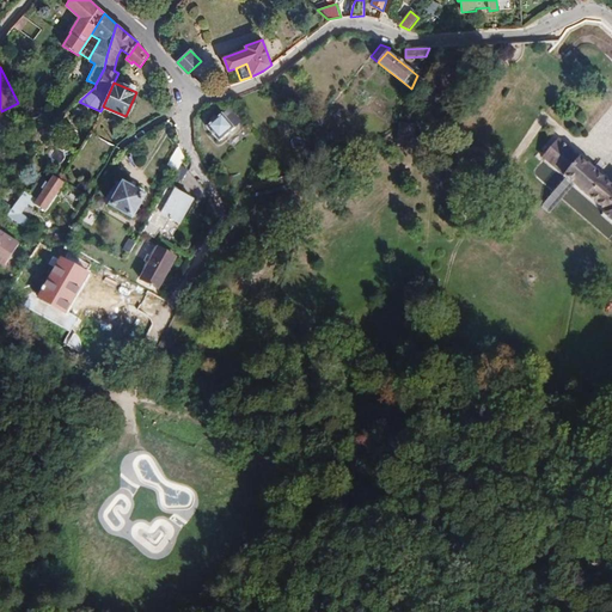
[(222,114),(207,127),(219,142),(234,128),(222,114)]
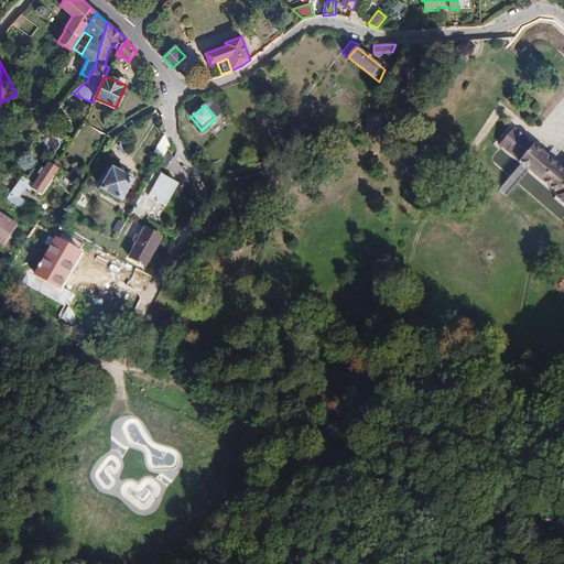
[(366,134),(389,138),(390,128),(367,125),(366,134)]
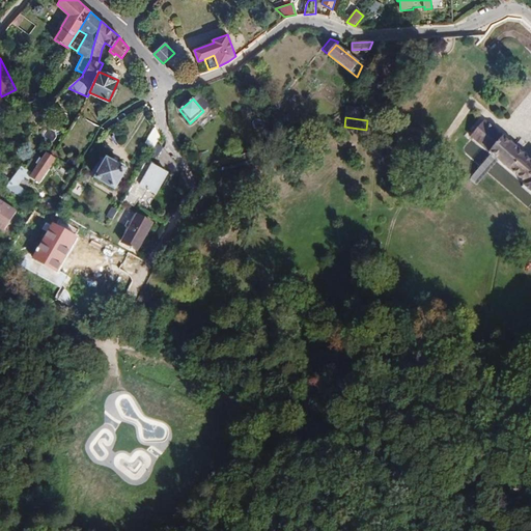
[(530,160),(484,120),(470,137),(525,185),(523,187),(530,193),(530,160)]
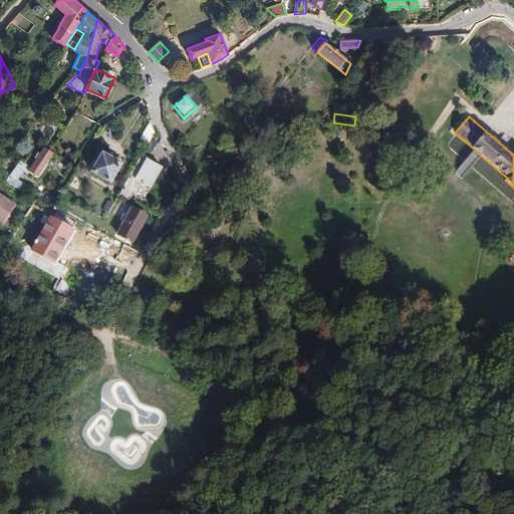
[(151,125),(142,141),(148,145),(152,139),(155,134),(151,125)]
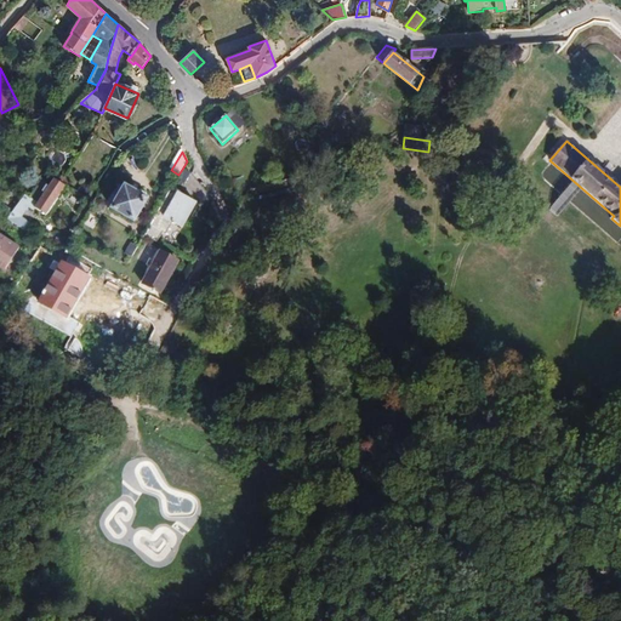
[(177,178),(184,183),(192,172),(183,167),(178,175),(177,178)]
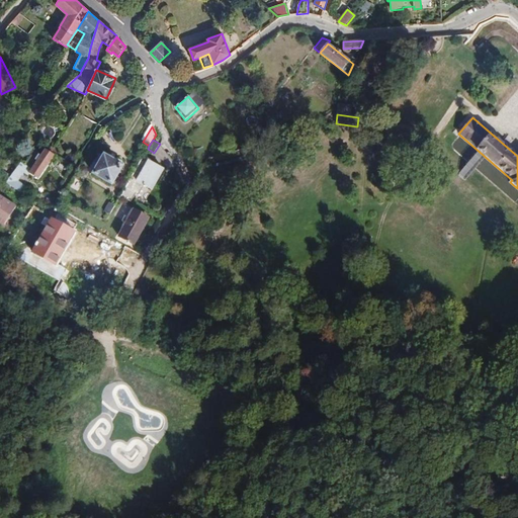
[(28,173),(38,179),(56,155),(46,149),(35,163),(31,169),(28,173)]
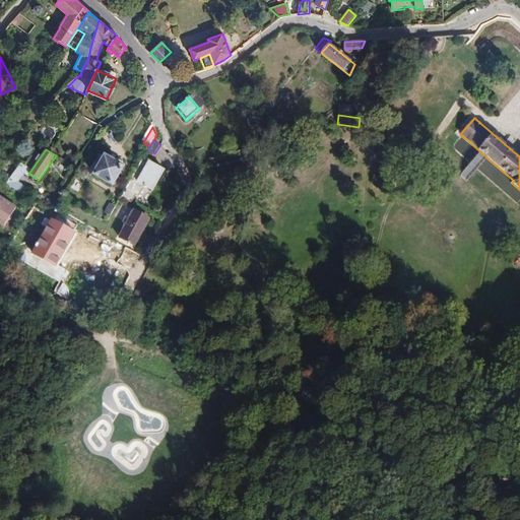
[(93,175),(113,186),(124,167),(105,155),(93,175)]
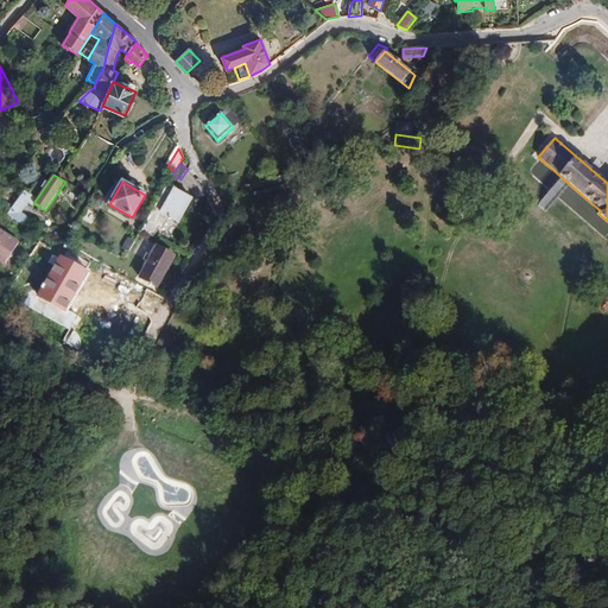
[(176,189),(177,187),(169,182),(141,230),(153,238),(159,228),(162,229),(169,217),(179,223),(183,216),(187,217),(197,201),(176,189)]
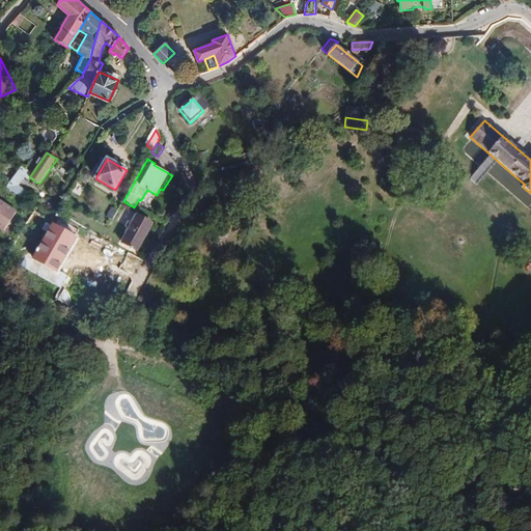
[(36,167),(29,162),(25,169),(26,169),(27,169),(32,173),(36,167)]
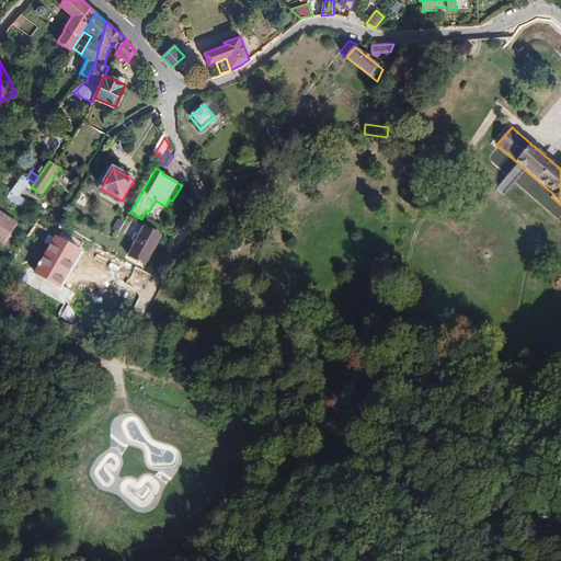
[(31,187),(34,183),(29,179),(27,179),(24,184),(31,189),(31,187)]
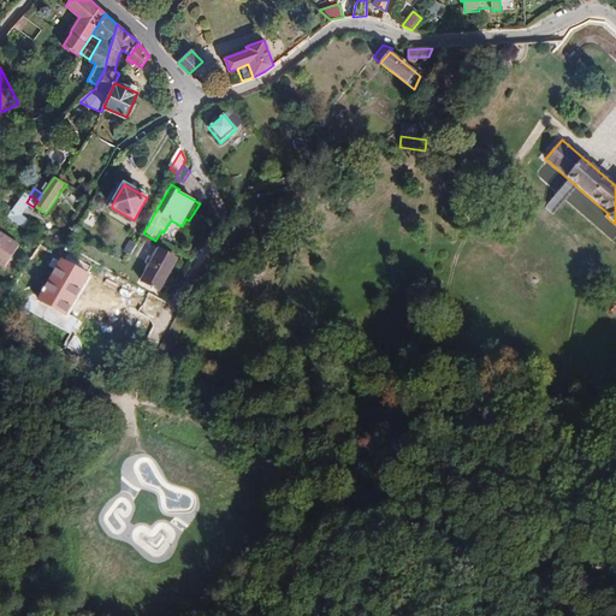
[(7,217),(24,229),(30,221),(13,208),(7,217)]
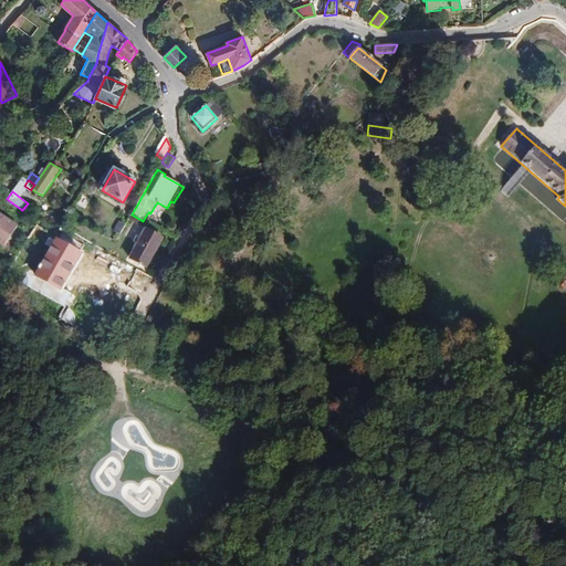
[(0,243),(4,247),(18,226),(0,213),(0,243)]
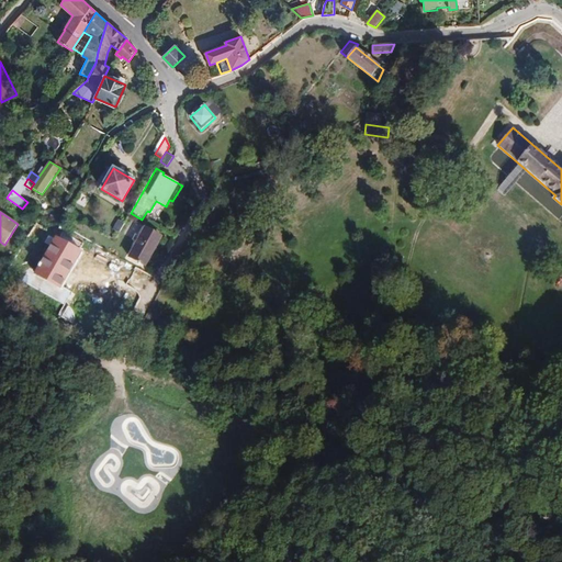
[(113,228),(120,233),(125,223),(117,220),(113,228)]
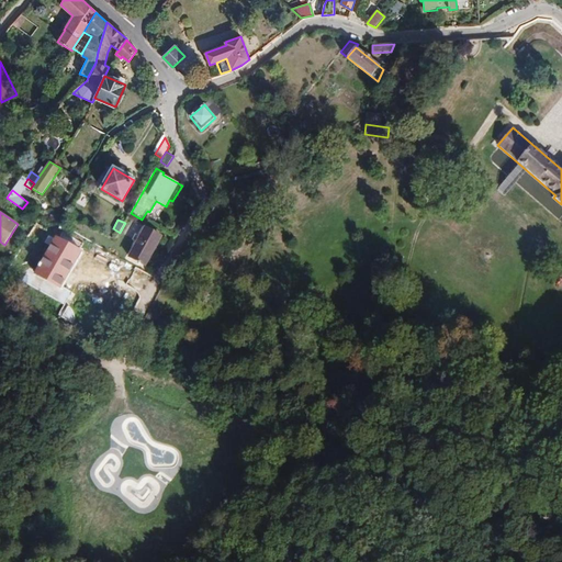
[(135,247),(128,257),(146,267),(161,237),(143,226),(139,232),(143,233),(135,247)]
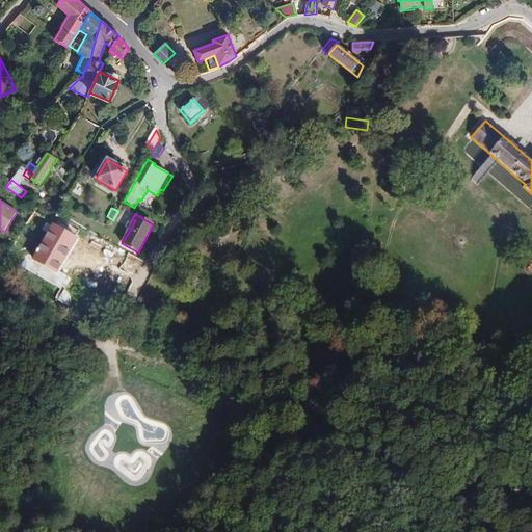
[(128,228),(125,232),(128,234),(135,220),(132,219),(130,222),(128,221),(126,227),(128,228)]
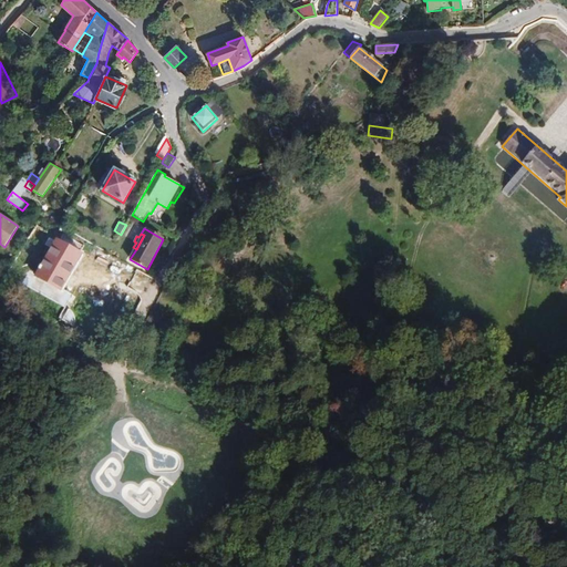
[(48,256),(57,241),(51,238),(45,247),(40,244),(37,249),(48,256)]
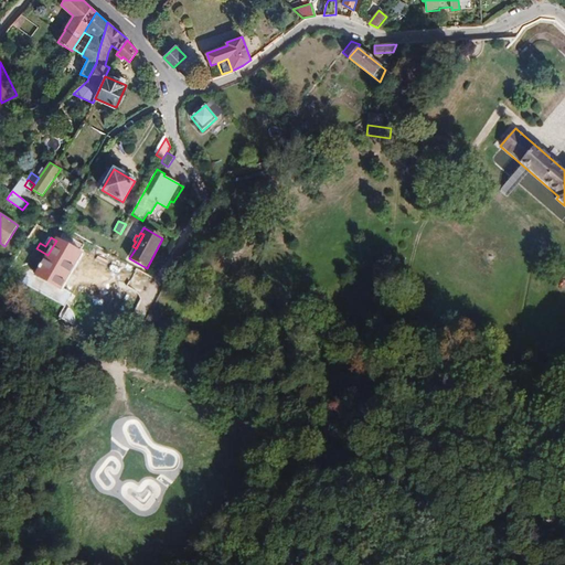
[(78,256),(80,254),(56,241),(48,255),(32,281),(56,296),(68,273),(80,278),(89,262),(78,256)]
